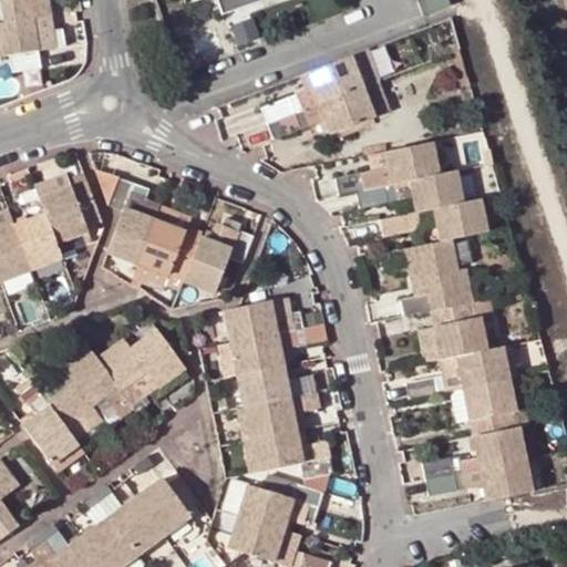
[(49,0),(2,0),(6,20),(0,20),(0,55),(11,53),(13,71),(41,66),(34,17),(52,14),(49,0)]
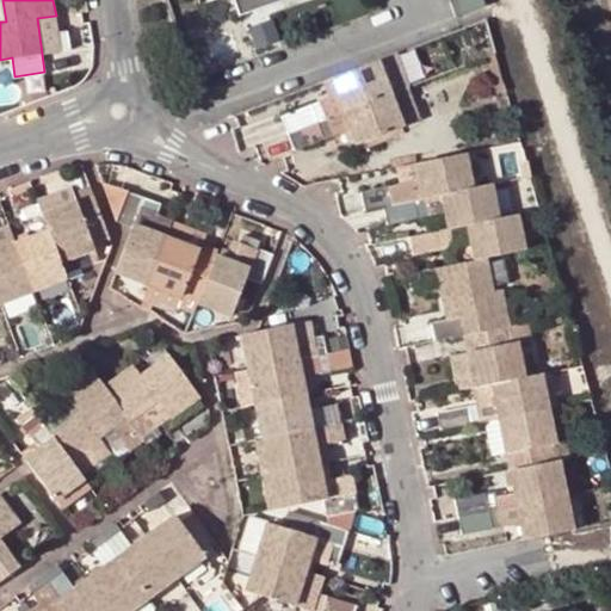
[(278,0),(234,0),(240,13),(278,0)]
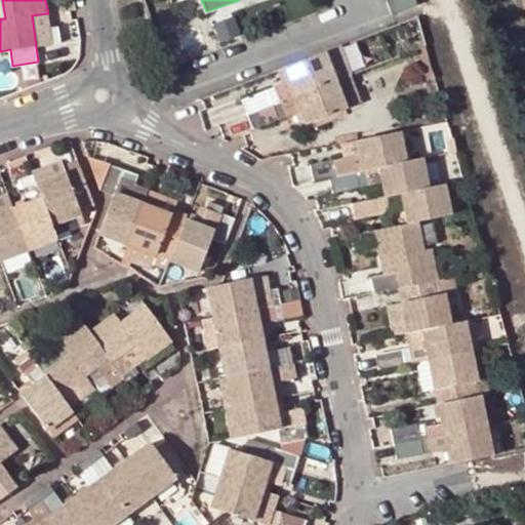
[(387,0),(391,11),(416,5),(417,3),(415,0),(387,0)]
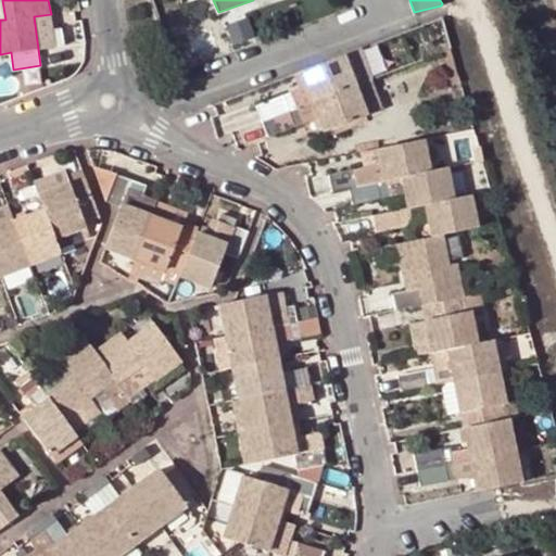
[(40,65),(59,62),(57,45),(53,28),(51,14),(34,16),(40,65)]
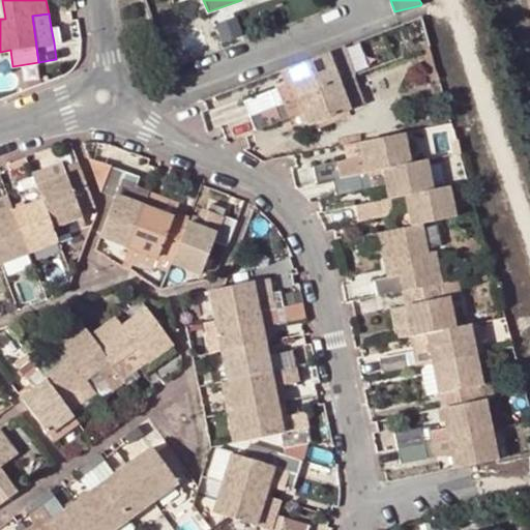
[(51,27),(54,42),(62,41),(60,26),(51,27)]
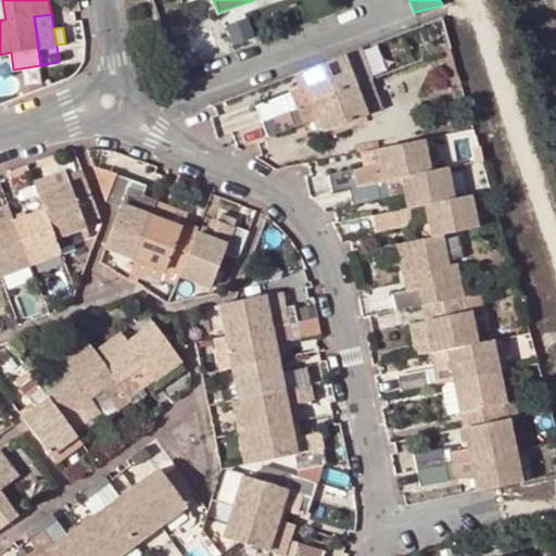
[(371,78),(359,48),(303,68),(314,99),(371,78)]
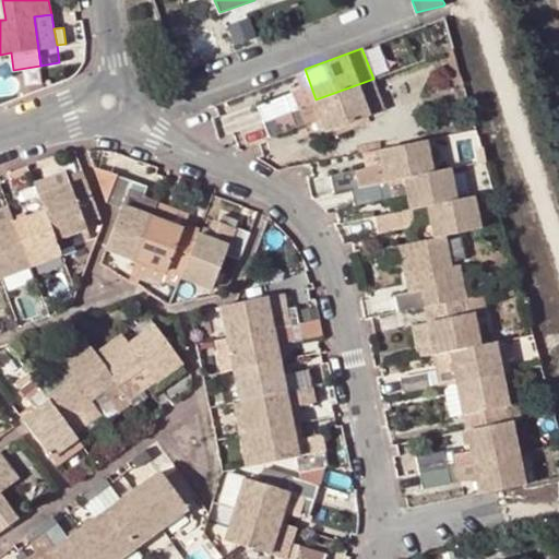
[(305,88),(296,92),(300,105),(316,99),(305,69),(298,71),(305,88)]
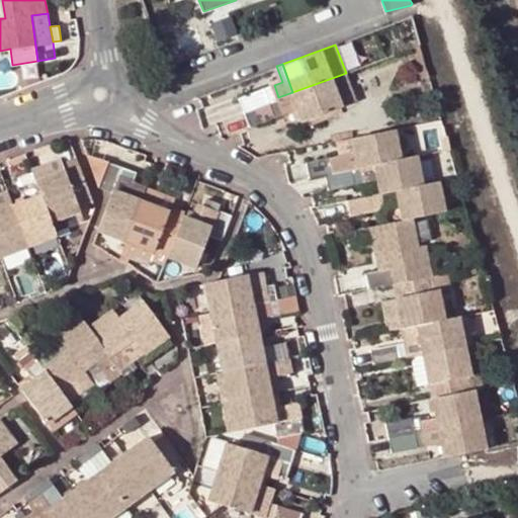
[(304,119),(355,101),(346,73),(292,92),(298,108),(304,119)]
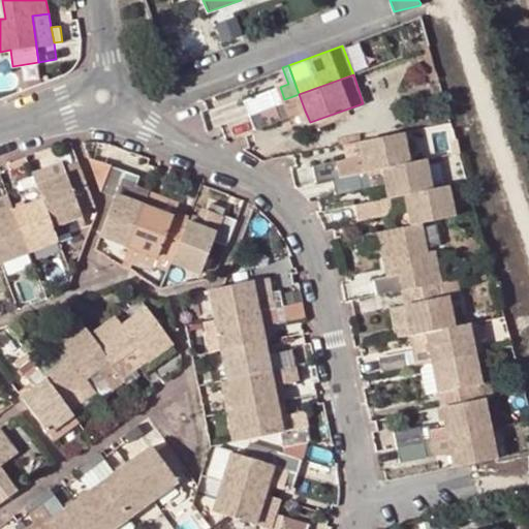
[(251,112),(284,99),(280,87),(247,99),(251,112)]
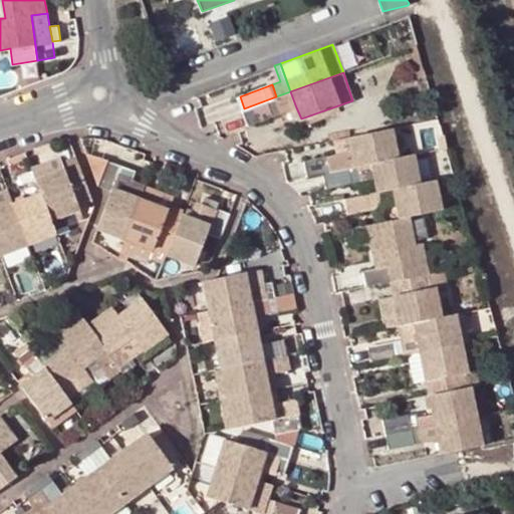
[(276,96),(282,112),(296,107),(290,91),(276,96)]
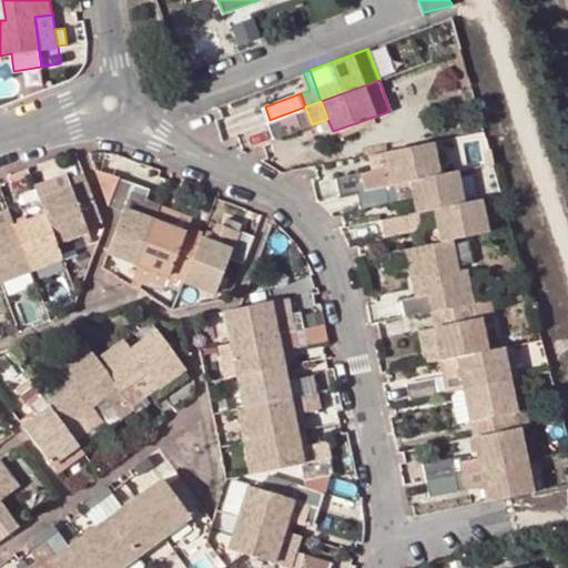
[(305,107),(270,120),(276,138),(312,124),(305,107)]
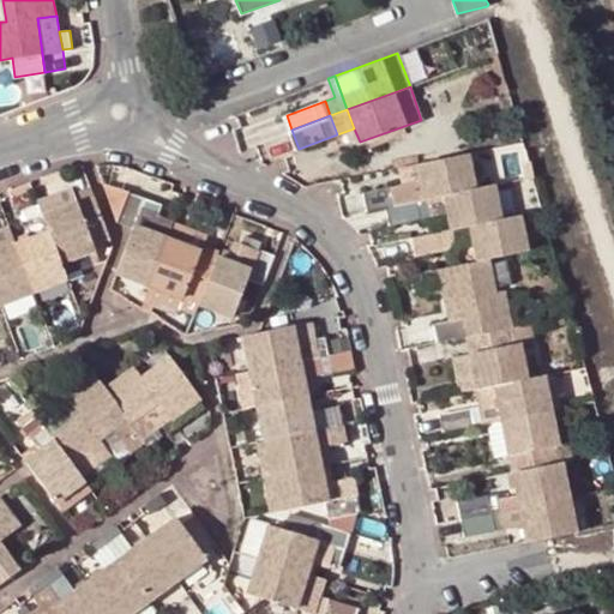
[(477,187),(469,152),(421,161),(428,198),(447,193),(477,187)]
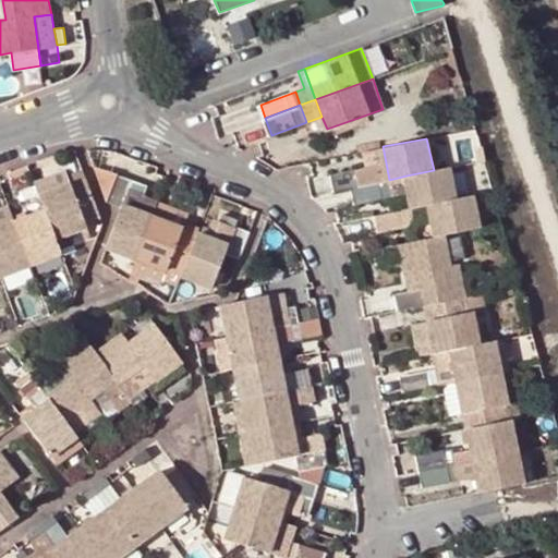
[(389,180),(383,146),(373,148),(376,165),(368,166),(373,183),(389,180)]
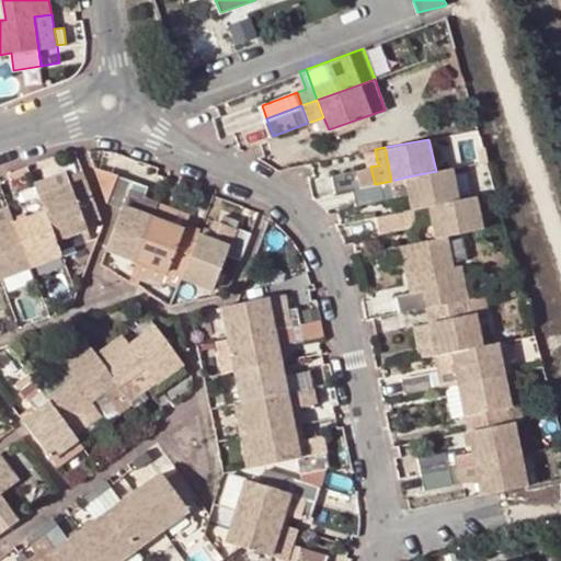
[(147,185),(101,167),(107,201),(123,207),(107,249),(138,260),(155,217),(137,210),(147,185)]
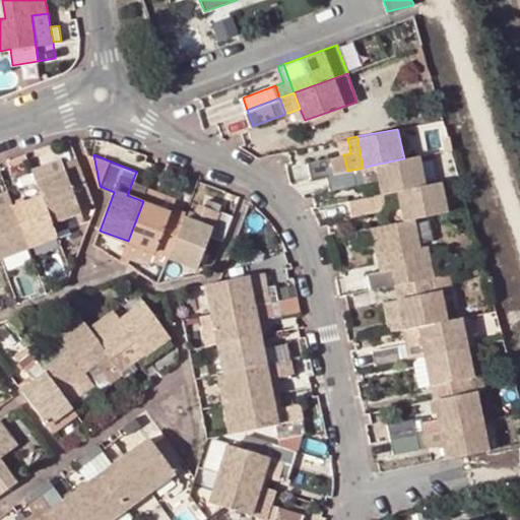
[(347,171),(343,154),(308,161),(312,178),(329,175),(347,171)]
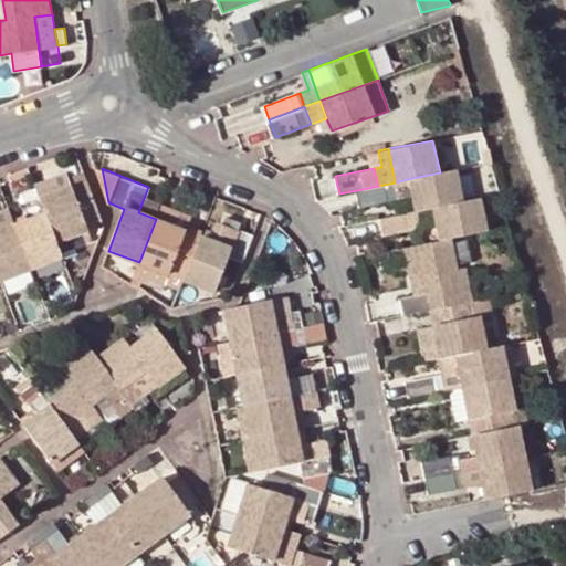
[(412,178),(419,210),(435,207),(464,201),(458,169),(440,173),(412,178)]
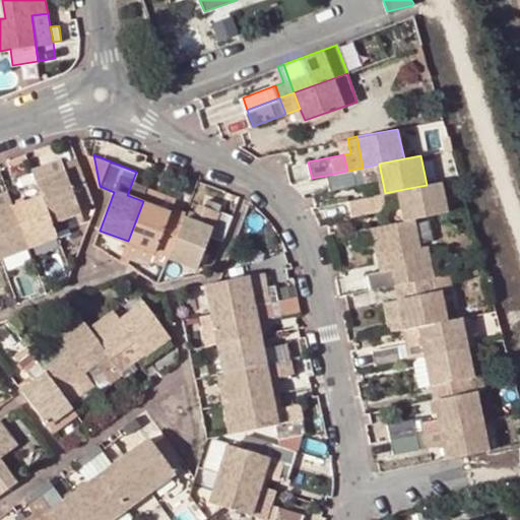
[(66,171),(63,165),(61,158),(33,170),(33,171),(36,179),(37,182),(66,171)]
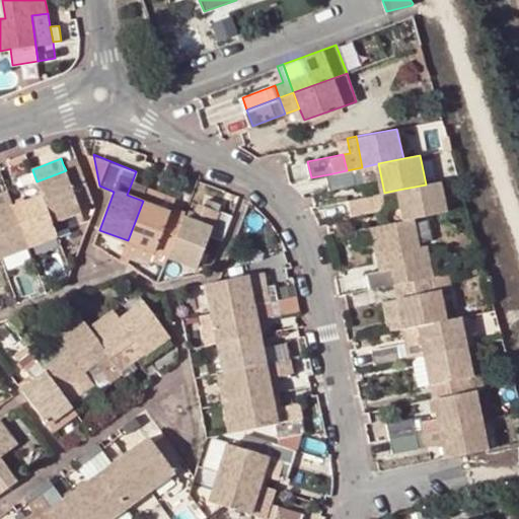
[(66,170),(36,181),(41,194),(52,223),(81,212),(80,209),(94,203),(78,158),(63,164),(66,170)]
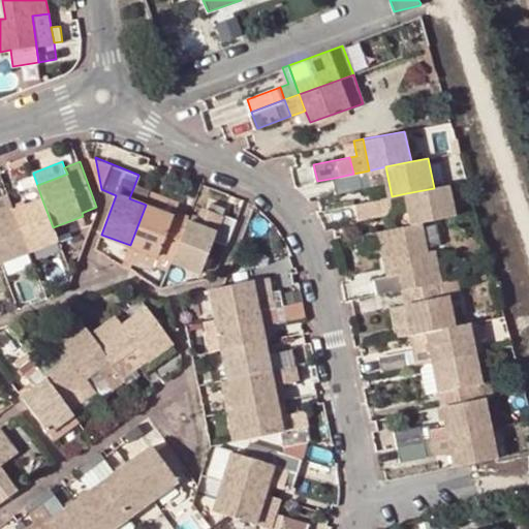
[(337,192),(372,185),(369,170),(353,174),(335,178),(337,192)]
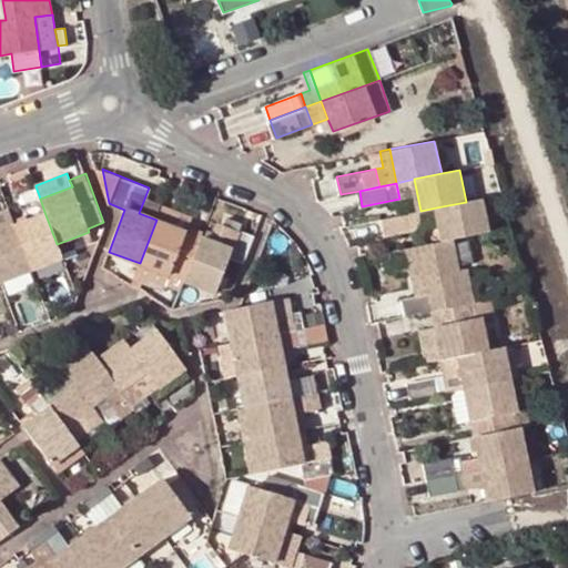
[(36,186),(21,193),(23,201),(39,195),(36,186)]
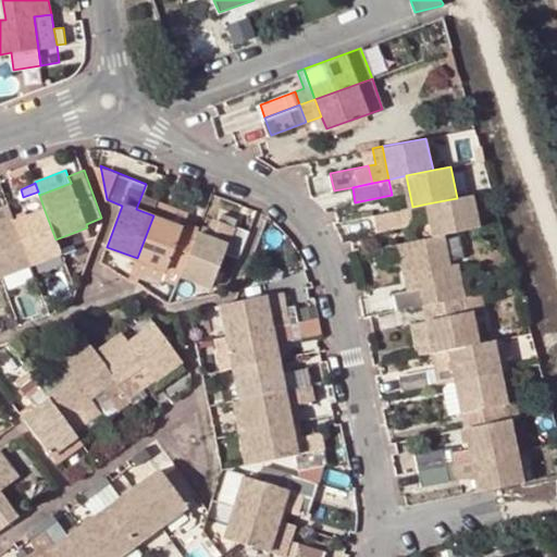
[(480,226),(473,195),(457,198),(428,203),(434,235),(446,233),(480,226)]
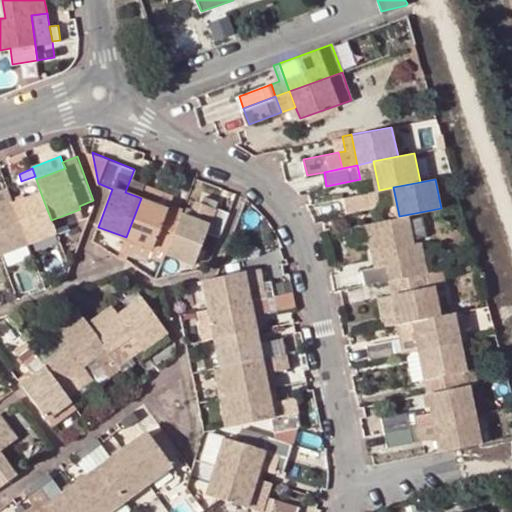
[(141,198),(168,208),(173,195),(146,184),(141,198)]
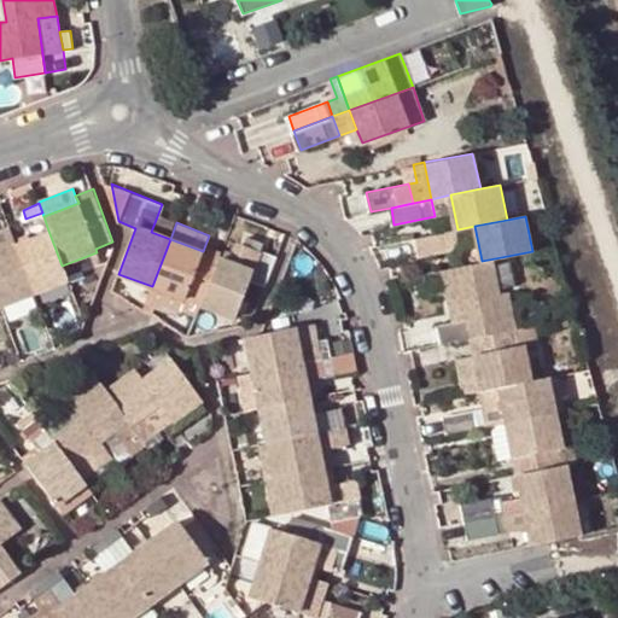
[(421,254),(461,246),(458,229),(419,237),(421,254)]
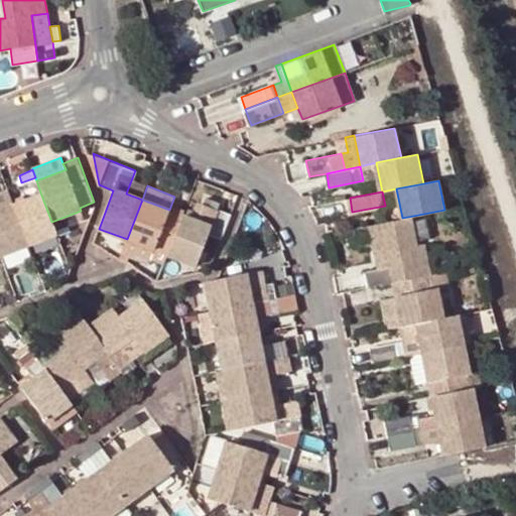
[(51,222),(40,192),(13,203),(29,245),(56,235),(55,230),(51,222)]
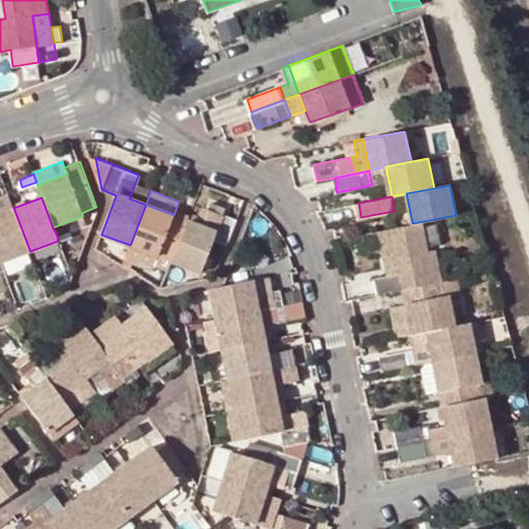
[(0,205),(0,213),(13,208),(10,201),(0,205)]
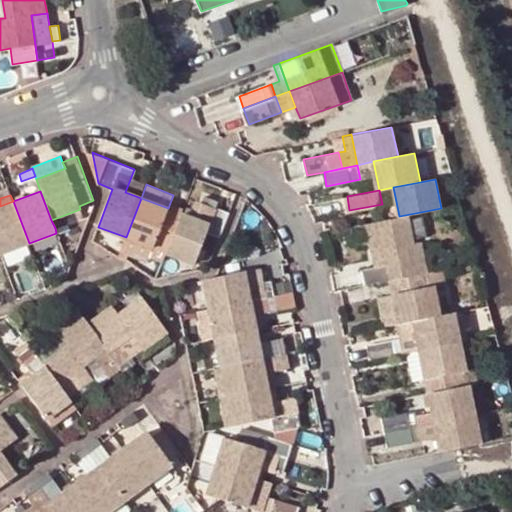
[(202,204),(216,210),(217,206),(219,201),(206,195),(202,204)]
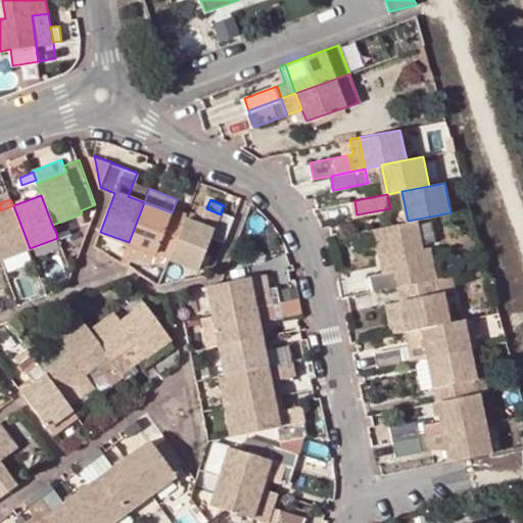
[(172,212),(144,202),(129,242),(157,253),(158,250),(171,254),(186,218),(172,212)]
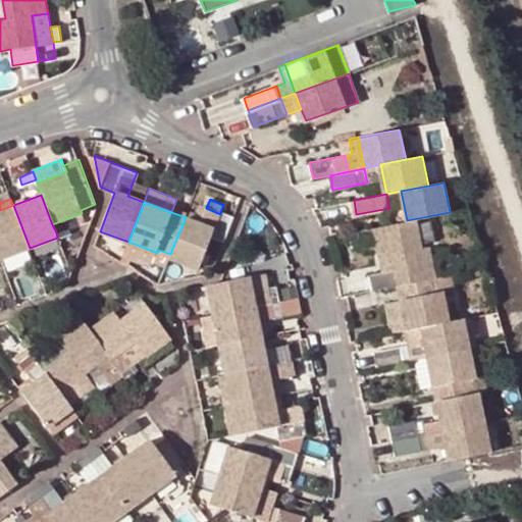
[(0,256),(1,259),(30,248),(13,205),(0,210),(0,256)]
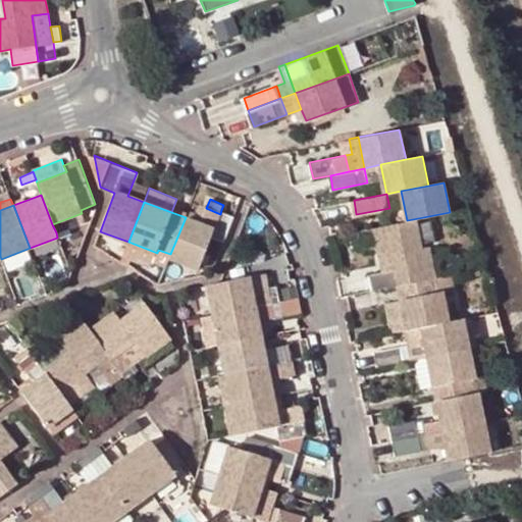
[(200,206),(195,220),(214,228),(220,214),(206,208),(200,206)]
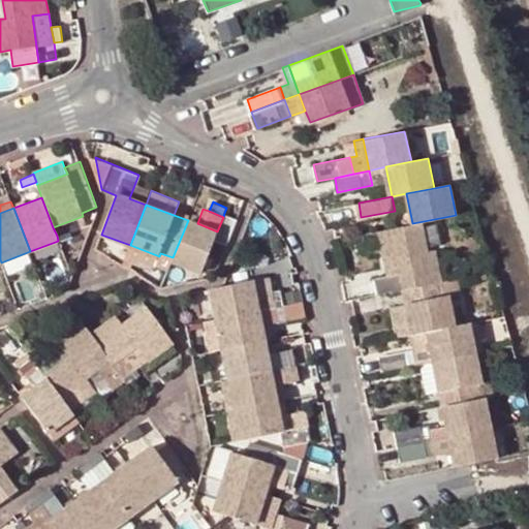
[(217,231),(215,238),(227,242),(237,219),(224,213),(223,217),(217,231)]
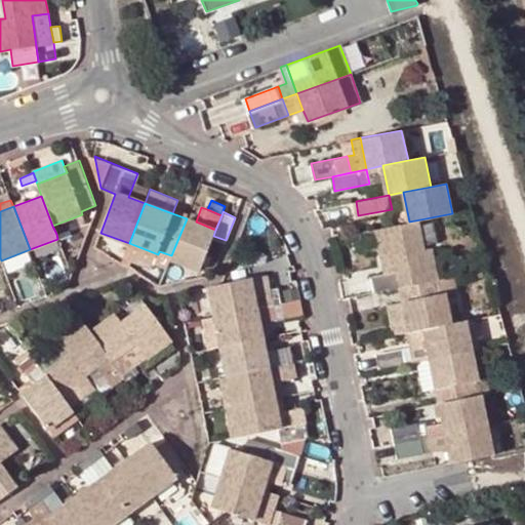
[(56,234),(85,224),(82,214),(52,226),(56,234)]
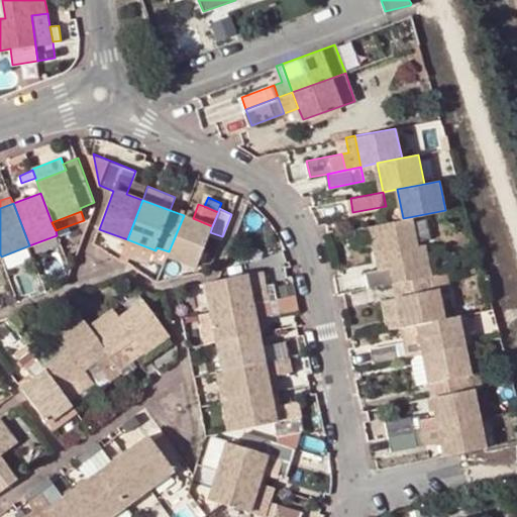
[(210,232),(212,226),(193,218),(184,215),(169,251),(168,253),(186,261),(196,265),(210,232)]
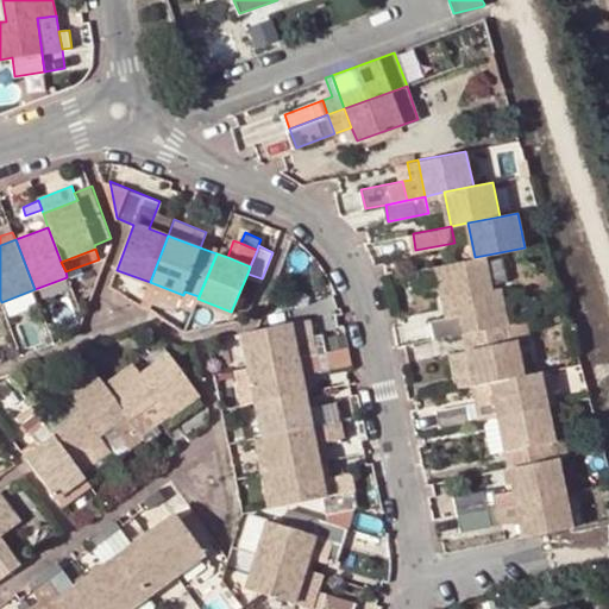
[(502,288),(494,288),(488,255),(475,257),(438,265),(445,300),(459,297),(462,313),(431,319),(435,338),(466,332),(508,324),(502,288)]
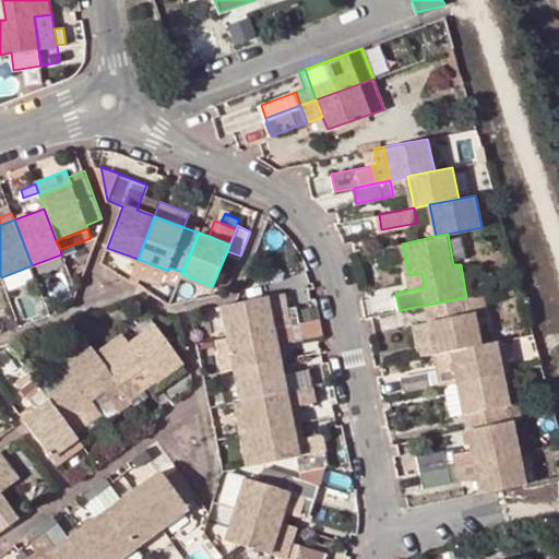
[(384,247),(377,248),(379,263),(387,262),(384,247)]
